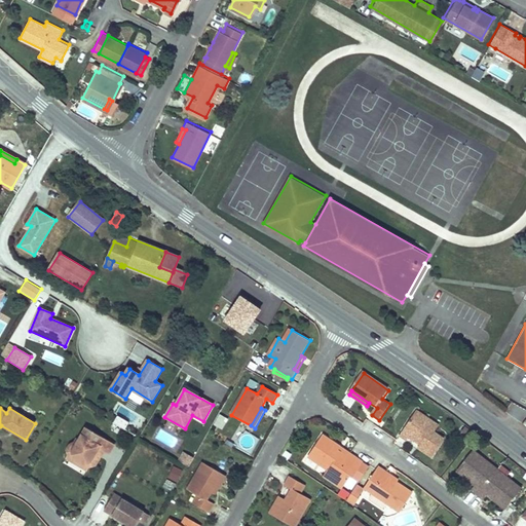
[(411,437),(419,442),(421,439),(423,441),(421,444),(419,447),(434,457),(446,439),(436,431),(440,425),(418,410),(402,435),(409,440),(411,437)]
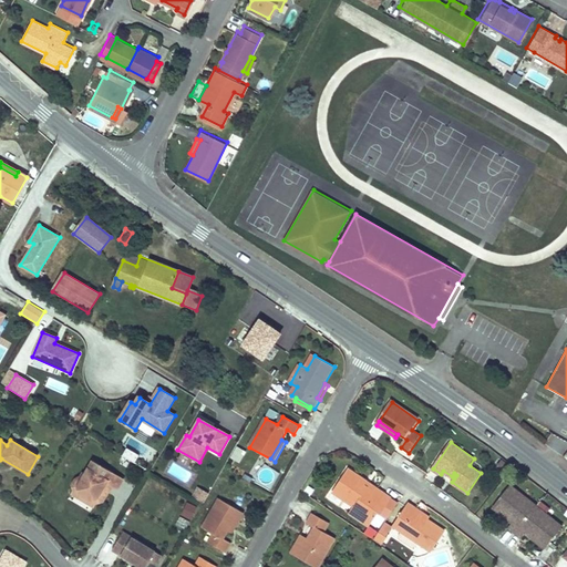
[(503,477),(511,467),(502,461),(494,471),(503,477)]
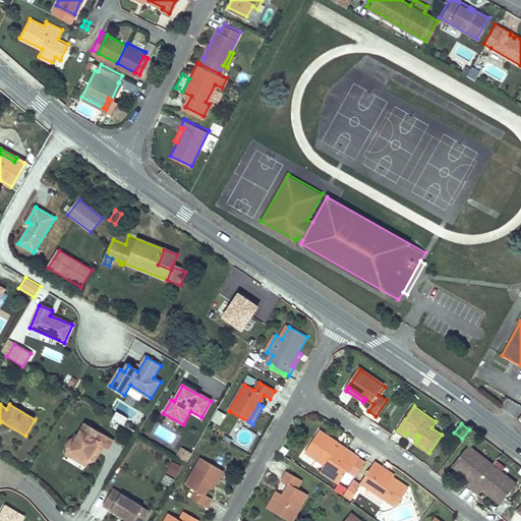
[(113,441),(84,424),(77,438),(74,436),(72,440),(68,442),(66,446),(67,451),(88,463),(95,462),(99,454),(98,451),(101,447),(107,451),(113,441)]
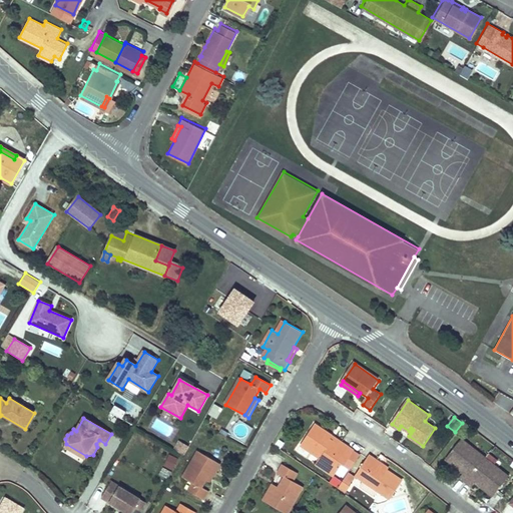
[(319,459),(317,462),(335,474),(341,465),(344,467),(353,452),(341,444),(339,447),(330,441),(332,438),(315,426),(301,447),(319,459)]
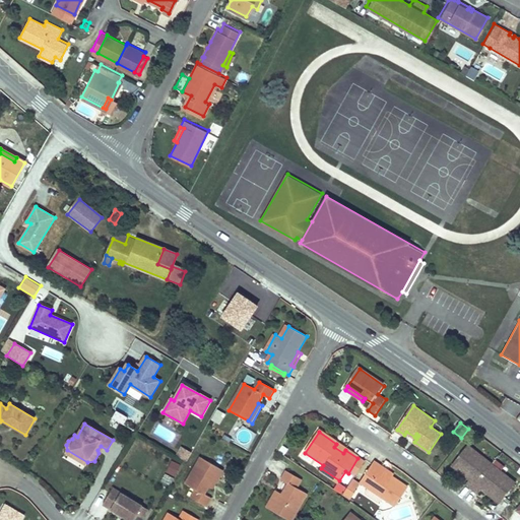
[(345,450),(336,444),(334,447),(343,453),(345,450)]
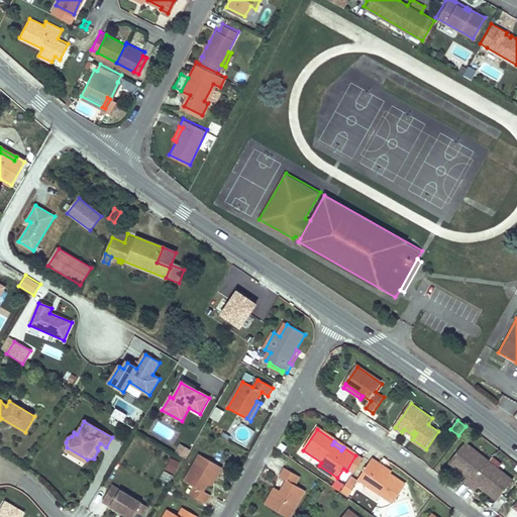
[(178,443),(175,453),(187,457),(190,448),(178,443)]
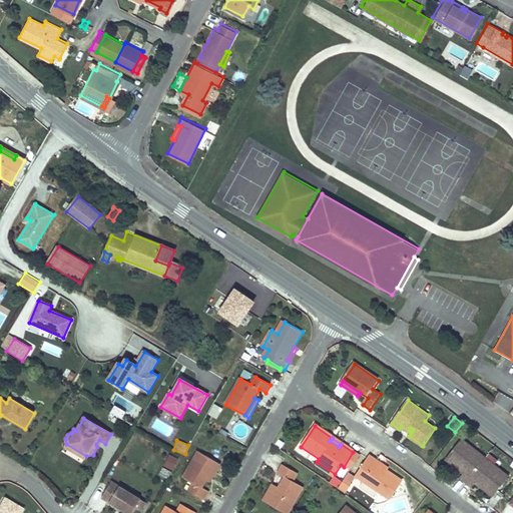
[(463,440),(448,460),(465,474),(462,478),(474,487),(477,483),(495,497),(510,477),(463,440)]
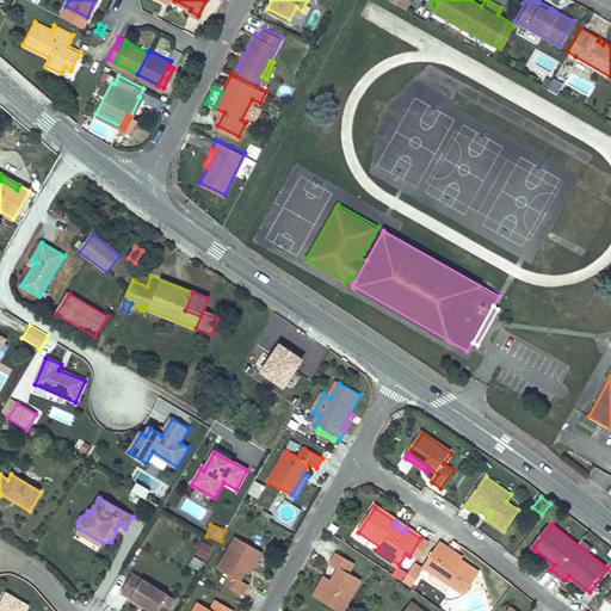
[(103,543),(79,529),(76,534),(100,548),(103,543)]
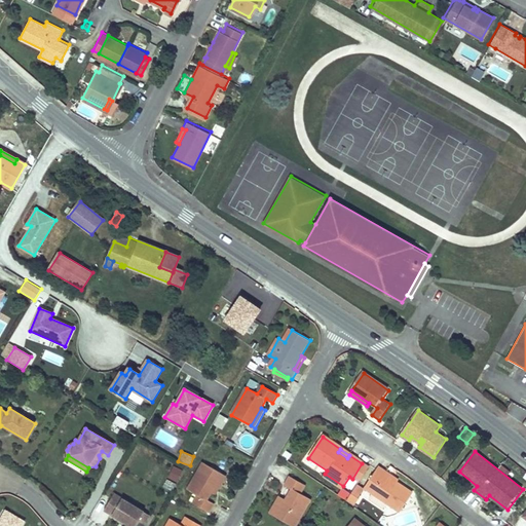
[(207,500),(212,492),(222,474),(203,463),(188,490),(198,496),(194,503),(210,513),(215,504),(207,500)]
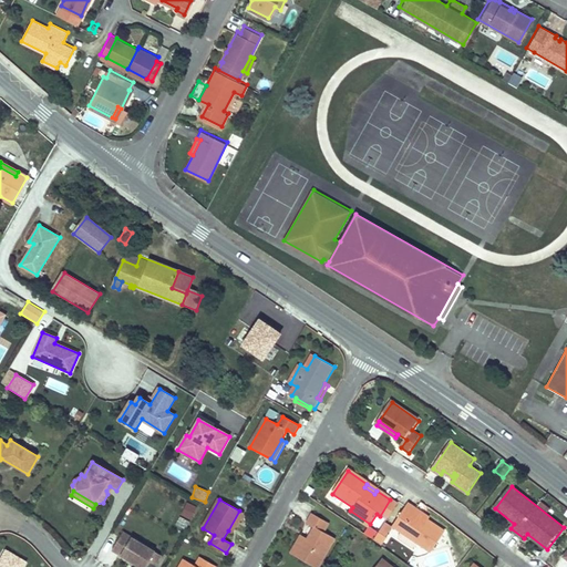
[(393,527),(401,533),(418,544),(431,553),(443,533),(426,522),(413,513),(414,511),(406,505),(393,527)]
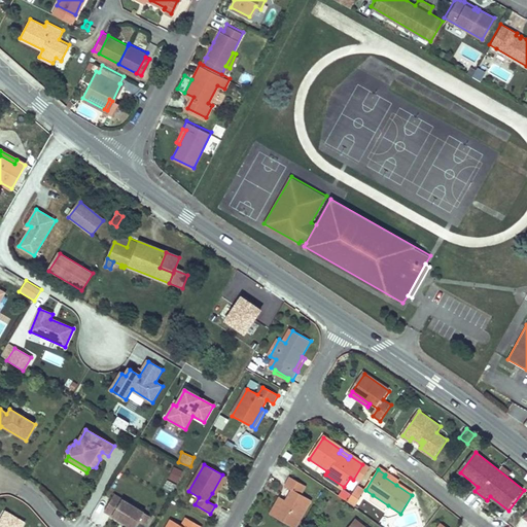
[(222,475),(212,493),(216,495),(226,478),(222,475)]
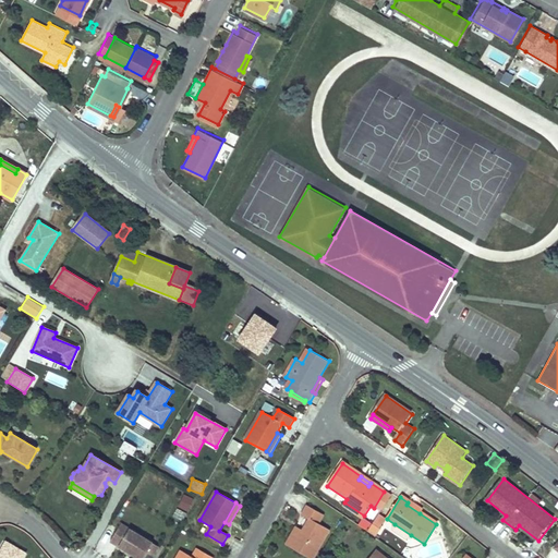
[(364,516),(344,502),(342,506),(362,520),(364,516)]
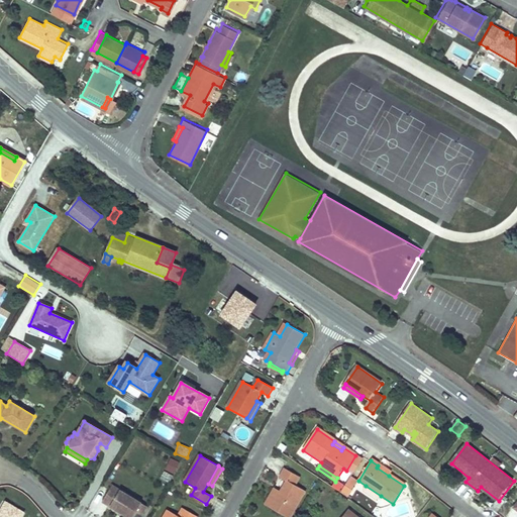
[(378,466),(377,468),(389,476),(391,474),(378,466)]
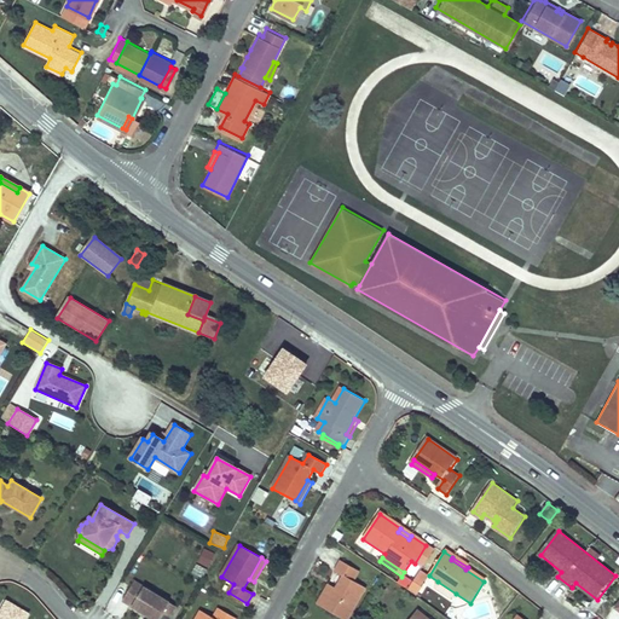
[(334,589),(323,609),(341,618),(348,618),(366,590),(354,583),(359,574),(341,563),(336,573),(343,578),(336,590),(334,589)]
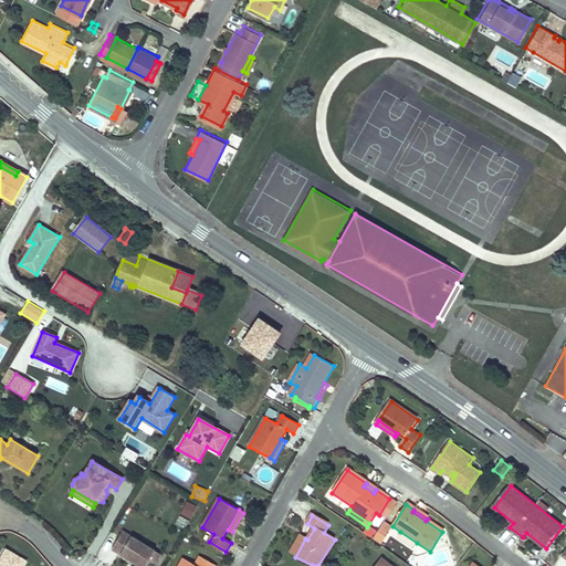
[(379,531),(386,535),(390,528),(384,524),(379,531)]
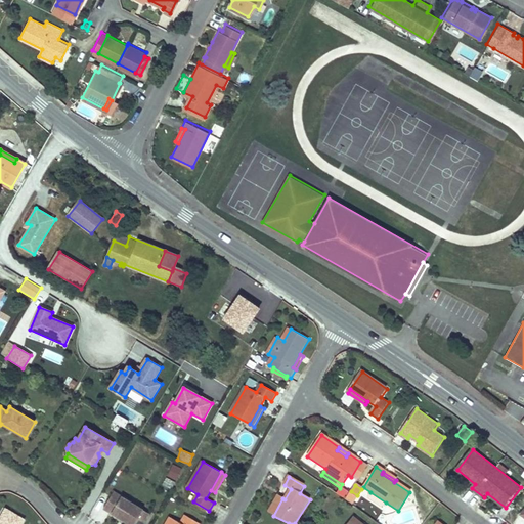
[(339,494),(345,498),(348,492),(342,489),(339,494)]
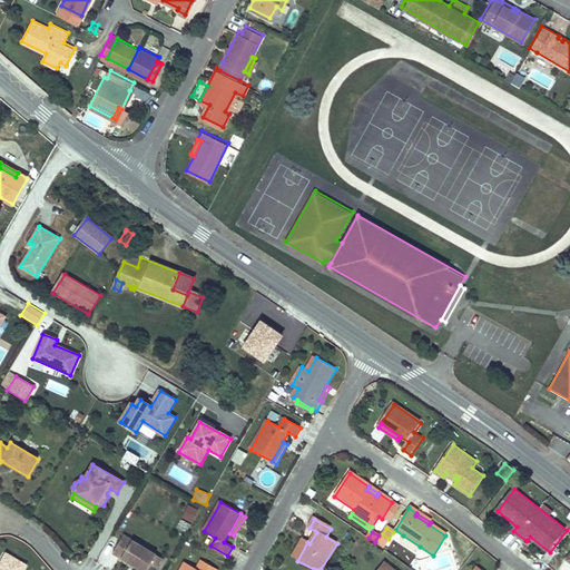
[(156,554),(124,534),(112,552),(141,569),(146,569),(150,562),(156,554)]
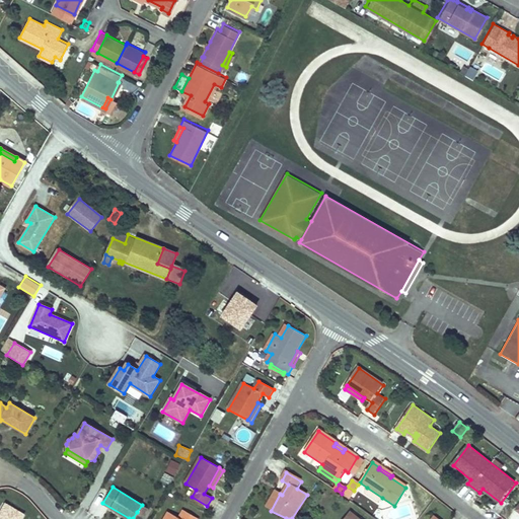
[(348,500),(354,491),(348,487),(343,496),(348,500)]
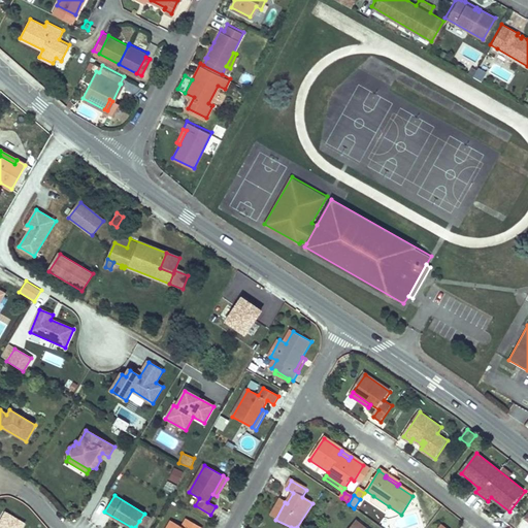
[(389,506),(373,496),(371,499),(387,510),(389,506)]
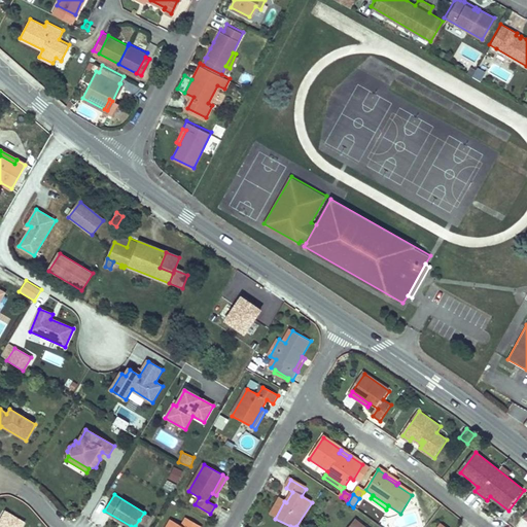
[(271,516),(275,519),(284,501),(280,499),(271,516)]
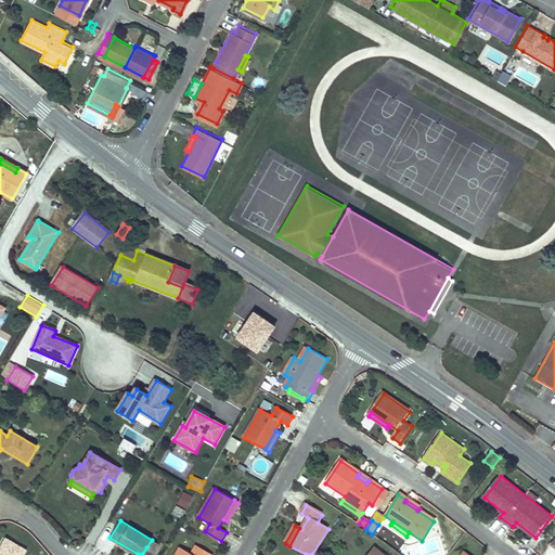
[(22,554),(25,551),(5,540),(0,549),(0,554),(22,554)]
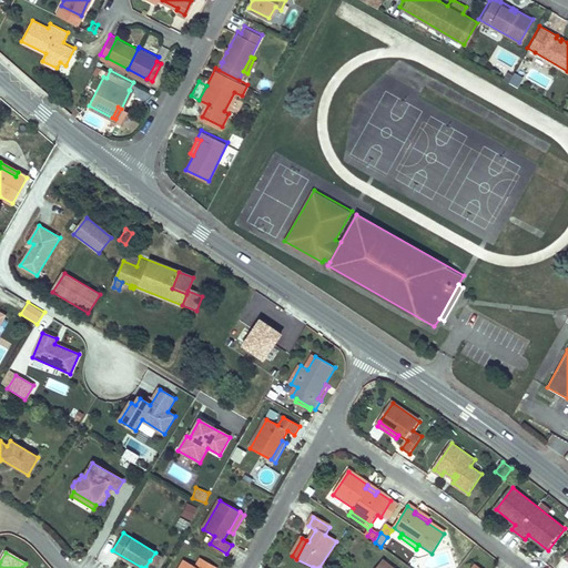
[(161,556),(155,553),(150,560),(156,564),(161,556)]
